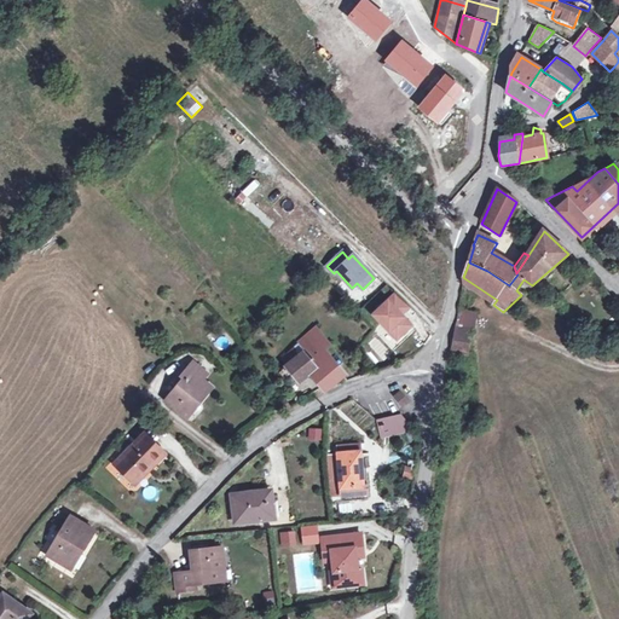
[(395,294),(374,314),(397,339),(411,325),(400,314),(409,306),(395,294)]
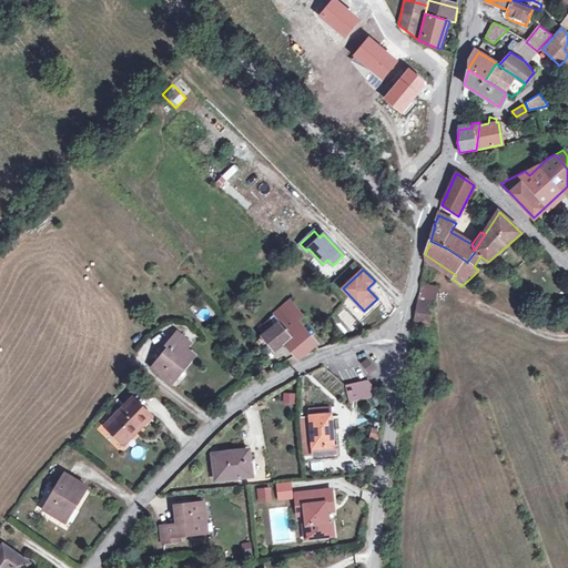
[(421,286),(418,302),(432,304),(434,305),(436,288),(421,286)]
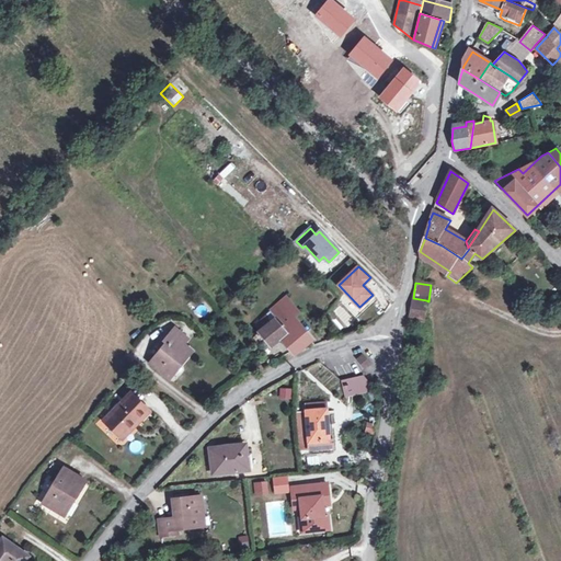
[(275,332),(292,351),(294,353),(311,339),(293,318),(299,312),(285,296),(270,309),(276,317),(260,331),(270,343),(276,338),(273,334),(275,332)]
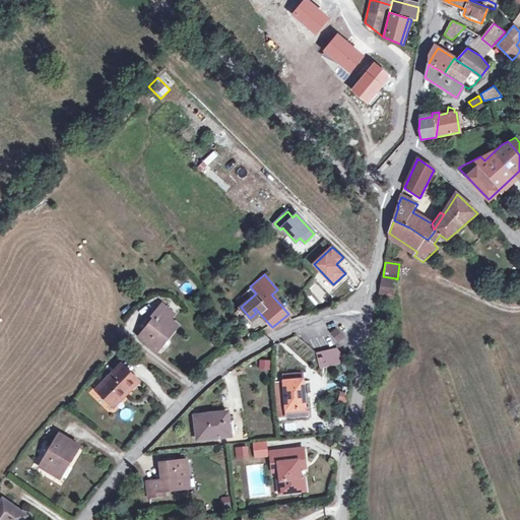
[(379,297),(380,297),(392,298),(395,278),(383,276),(379,297)]
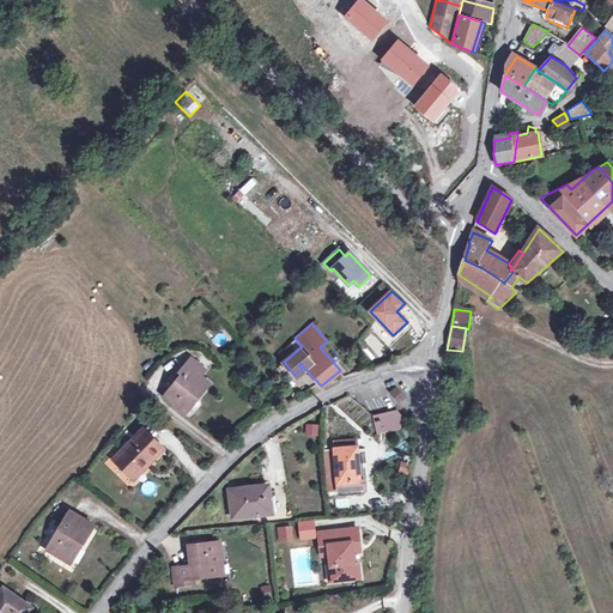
[(377,352),(383,347),(370,334),(365,340),(377,352)]
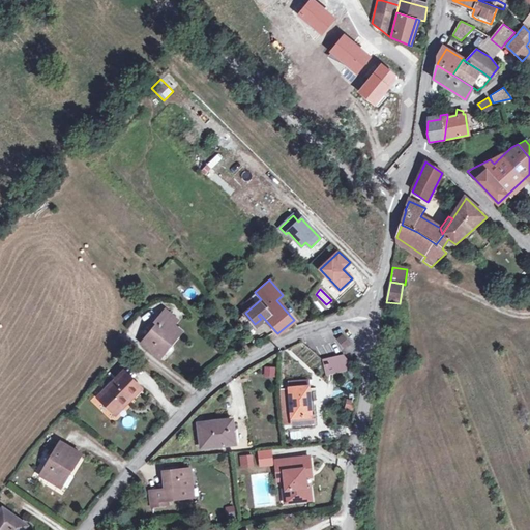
[(157,324),(142,344),(159,358),(166,350),(164,348),(174,336),(176,339),(181,332),(173,326),(178,320),(165,310),(155,322),(157,324)]
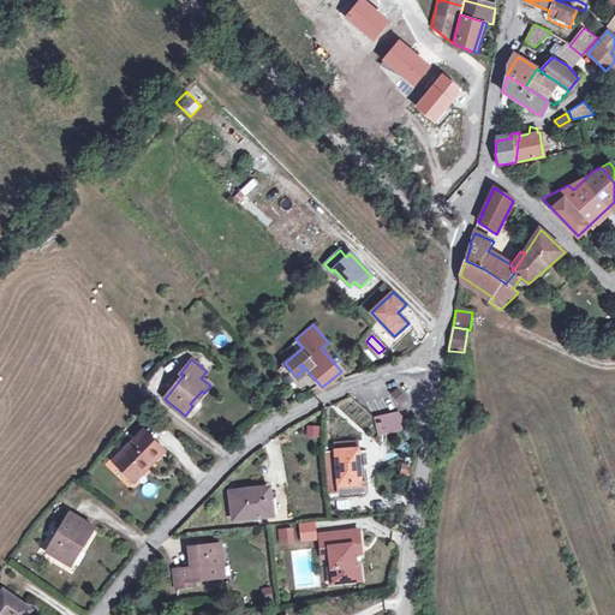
[(400,386),(390,390),(398,404),(407,399),(400,386)]
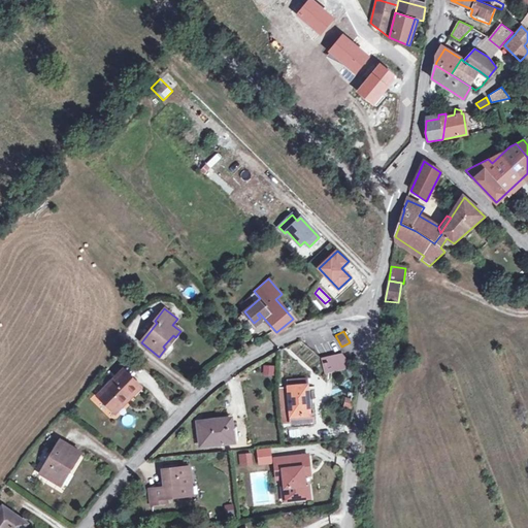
[(249,336),(242,340),(248,347),(254,342),(249,336)]
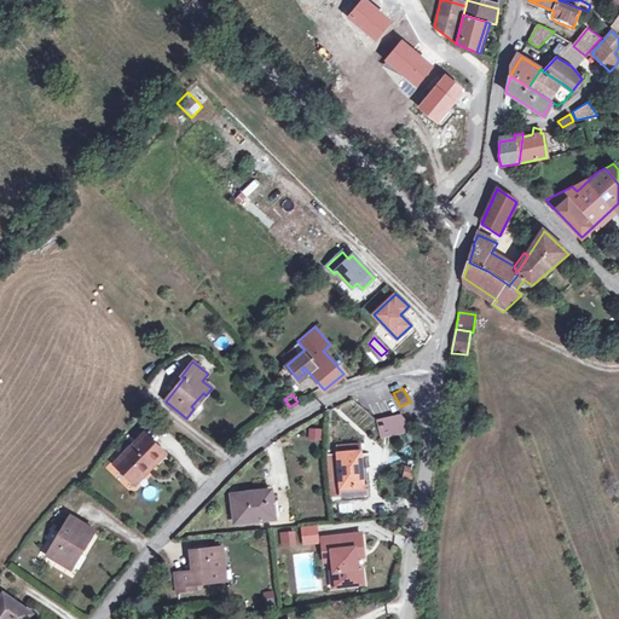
[(284,399),(272,408),(279,415),(291,408),(290,406),(284,399)]
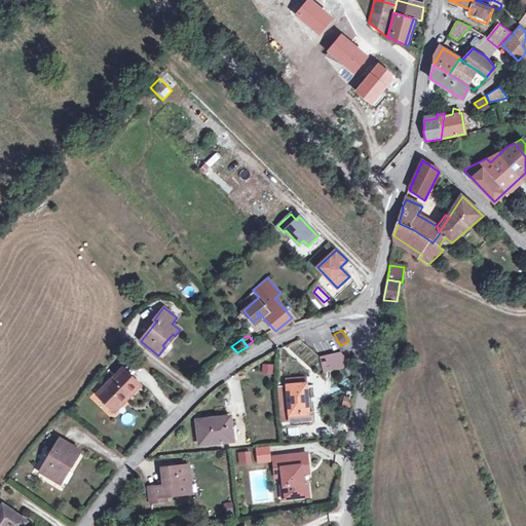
[(349,367),(348,361),(341,351),(320,357),(326,373),(349,367)]
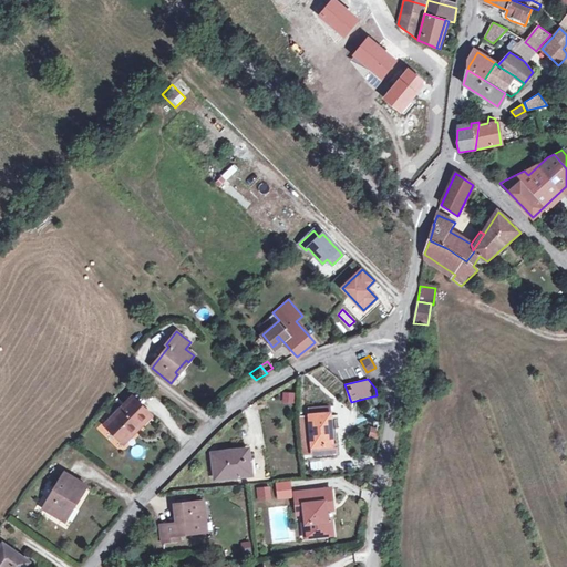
[(282,392),(282,403),(295,403),(295,392),(282,392)]
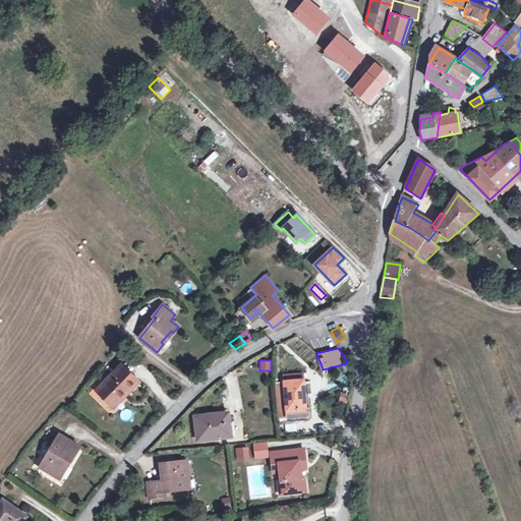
[(122,364),(97,391),(111,406),(123,394),(125,395),(138,381),(122,364)]
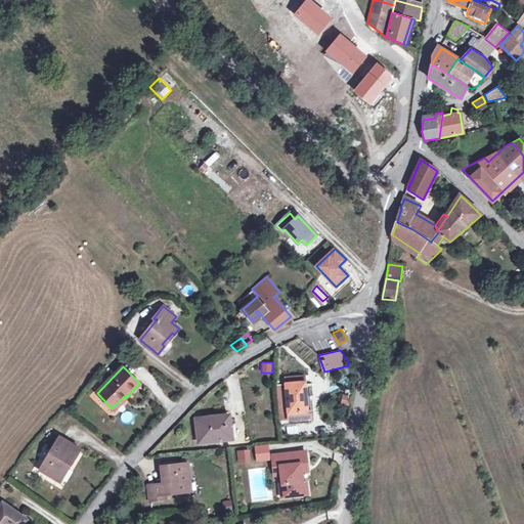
[(305,383),(287,385),(290,422),(312,420),(311,400),(307,400),(305,383)]
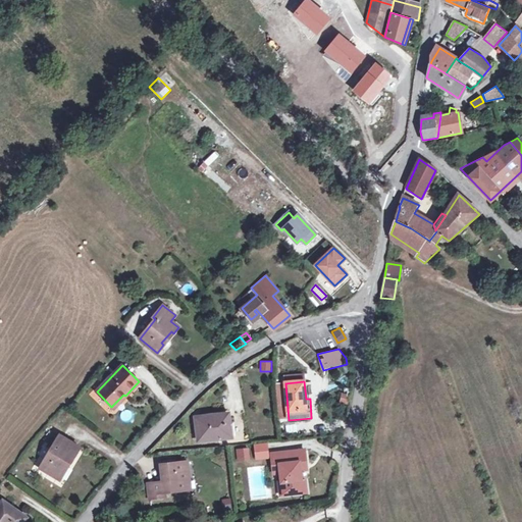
[(278,421),(289,420),(285,383),(275,384),(278,421)]
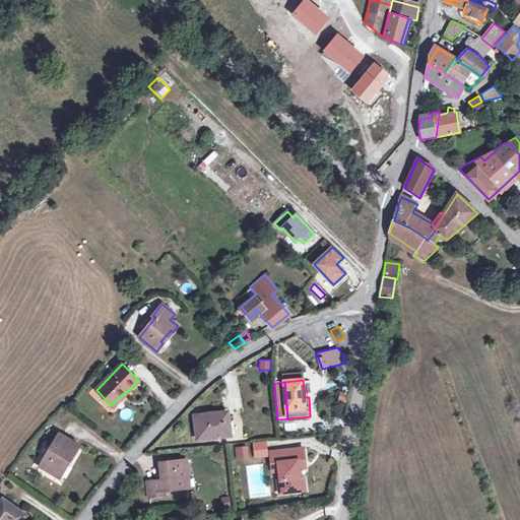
[(228,413),(196,416),(198,439),(230,435),(235,435),(234,421),(229,423),(228,413)]
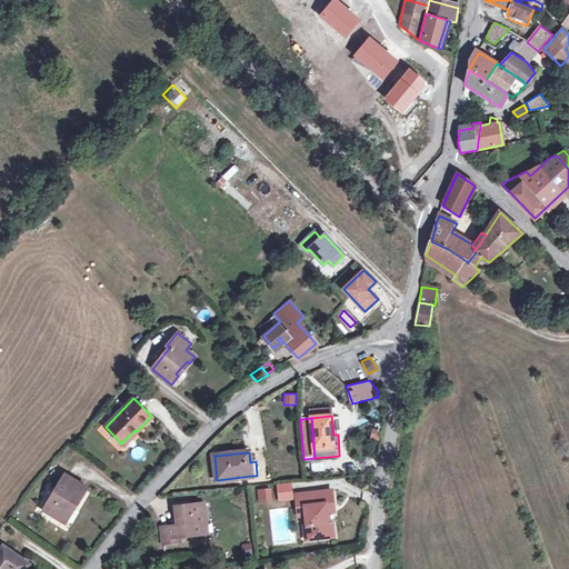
[(65,475),(43,510),(62,521),(72,503),(76,505),(87,488),(65,475)]
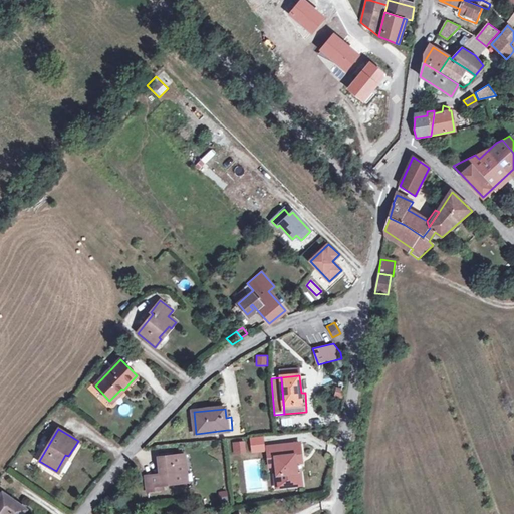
[(244,443),(236,444),(236,451),(245,450),(244,443)]
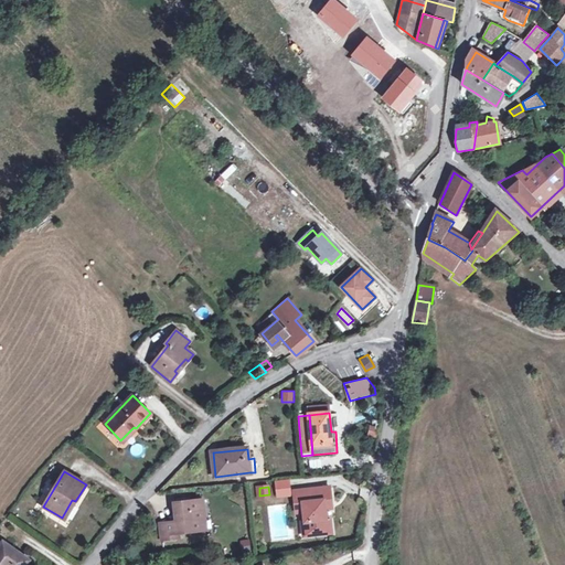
[(305,522),(302,522),(304,536),(331,533),(330,519),(327,520),(324,510),(324,505),(332,504),(330,487),(309,490),(309,492),(294,494),(296,509),(304,508),(305,522)]
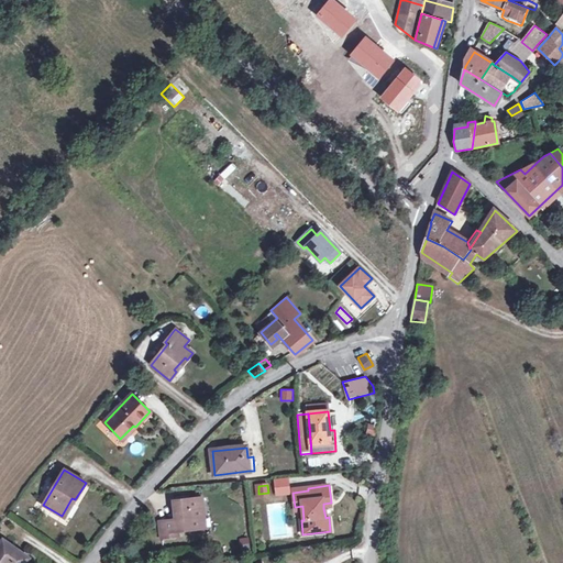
[(258,494),(258,486),(255,486),(256,498),(269,497),(268,493),(258,494)]
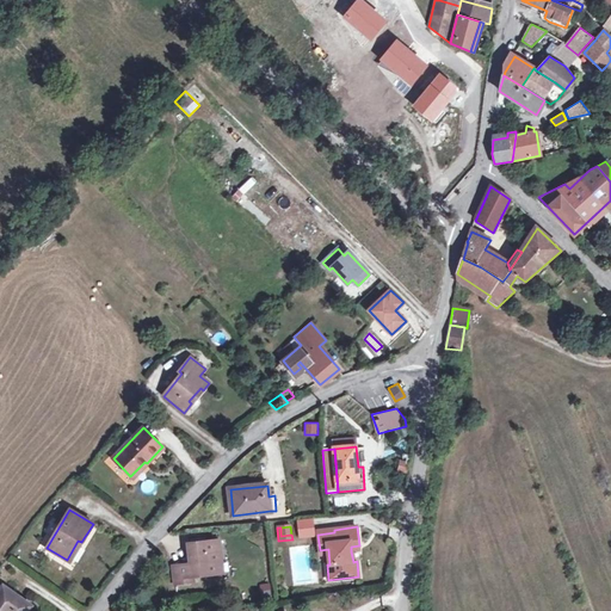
[(71,562),(81,542),(78,541),(67,560),(71,562)]
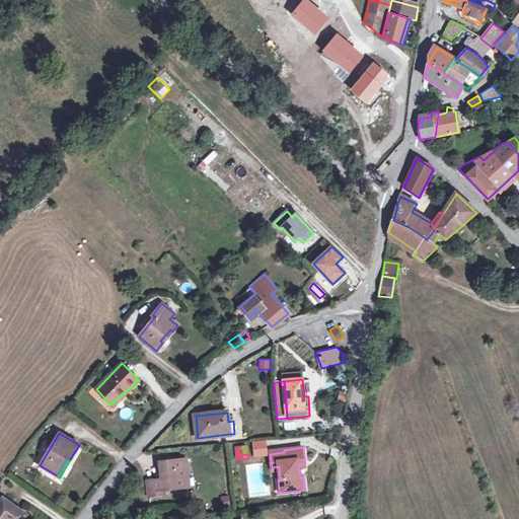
[(189,476),(187,459),(160,462),(162,479),(147,482),(149,496),(164,495),(164,490),(184,487),(183,477),(189,476)]
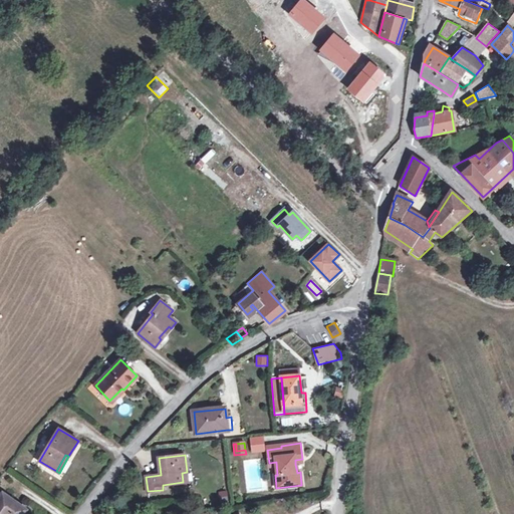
[(276,462),(269,463),(269,466),(274,466),(275,475),(277,475),(276,462)]
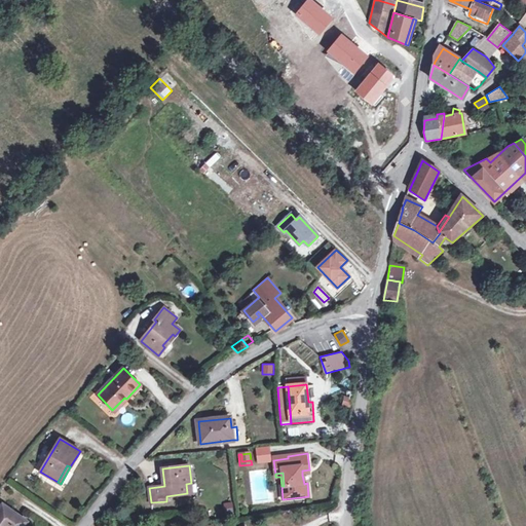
[(233,510),(232,501),(223,502),(224,511),(233,510)]
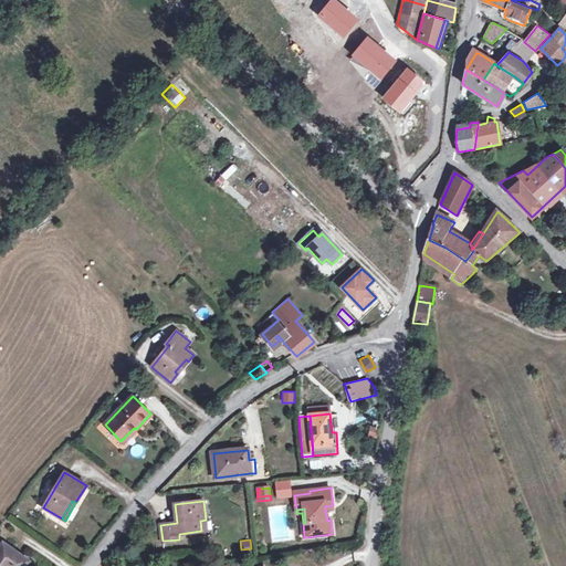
[(3,543),(0,546),(0,565),(24,565),(29,562),(3,543)]
